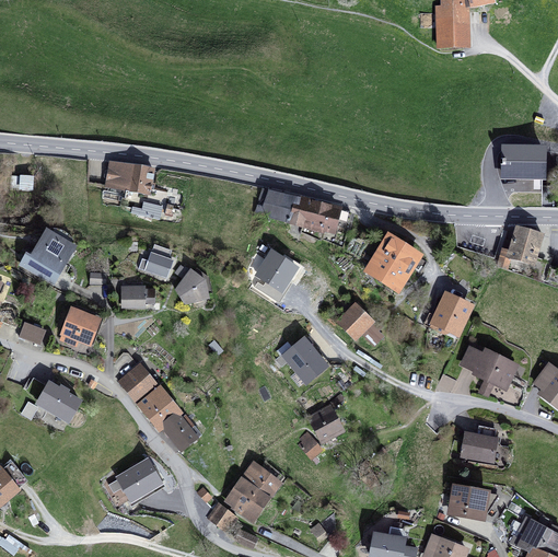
[(436,4),(437,45),(465,44),(464,6),(464,4),(461,4),(460,0),(440,0),(441,4),(436,4)]
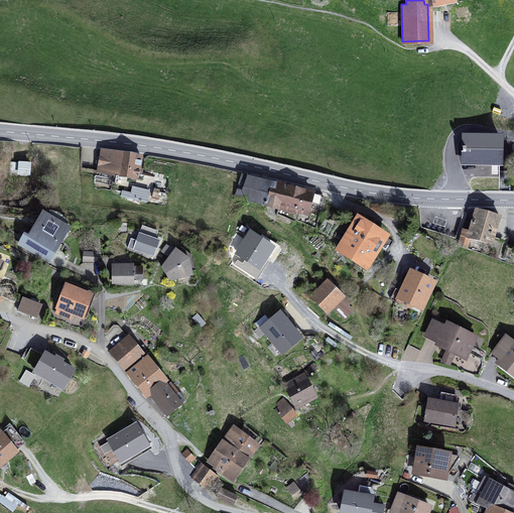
[(100,147),(97,169),(135,176),(139,154),(100,147)]
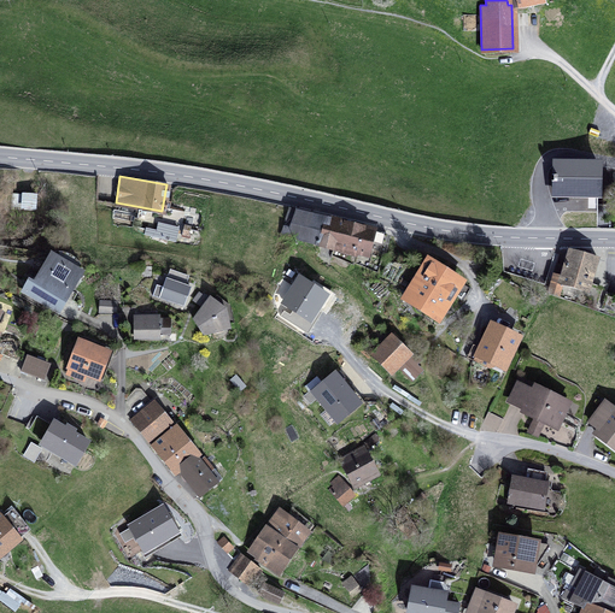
[(23,193),(10,192),(10,204),(23,205),(23,193)]
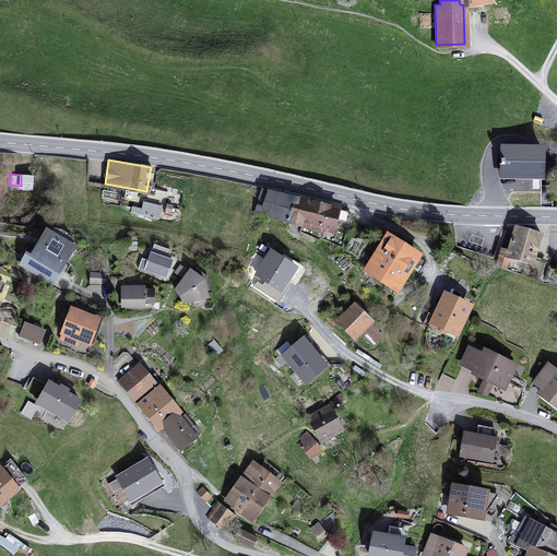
[(21,175),(21,186),(30,186),(31,175),(21,175)]
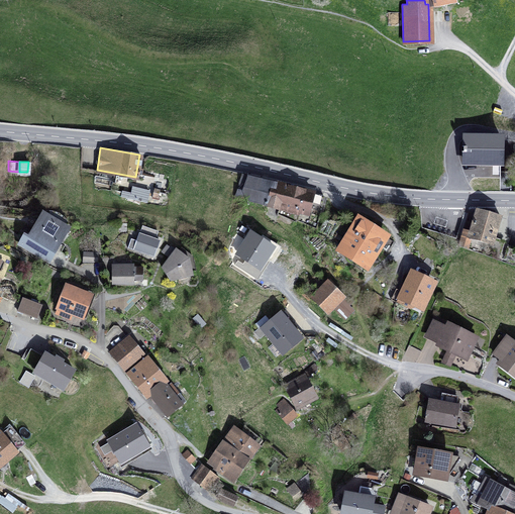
[(308,205),(319,208),(322,194),(240,173),(234,193),(239,196),(277,206),(278,203),(285,205),(284,209),(297,212),(298,209),(306,211),(308,205)]
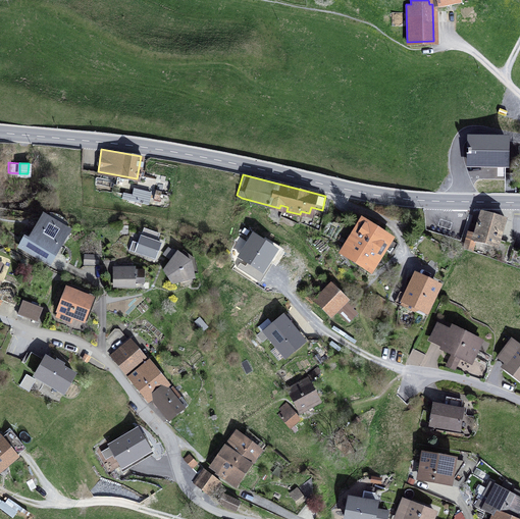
[(474,238),(496,245),(497,240),(498,238),(504,217),(496,214),(497,211),(488,209),(487,212),(479,210),(476,222),(469,220),(462,246),(471,249),(474,238)]
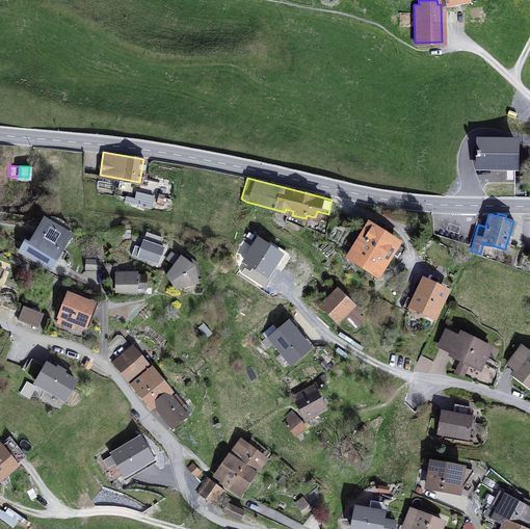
[(63,239),(71,235),(69,229),(65,223),(61,218),(56,216),(51,215),(45,215),(40,216),(40,225),(55,226),(63,239)]
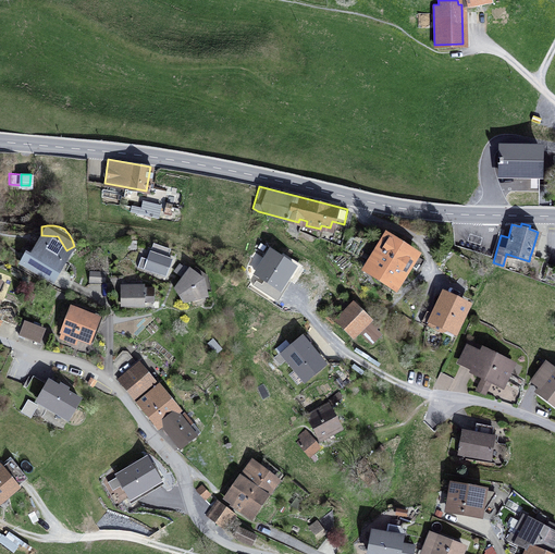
[(362,267),(377,275),(398,242),(384,233),(362,267)]
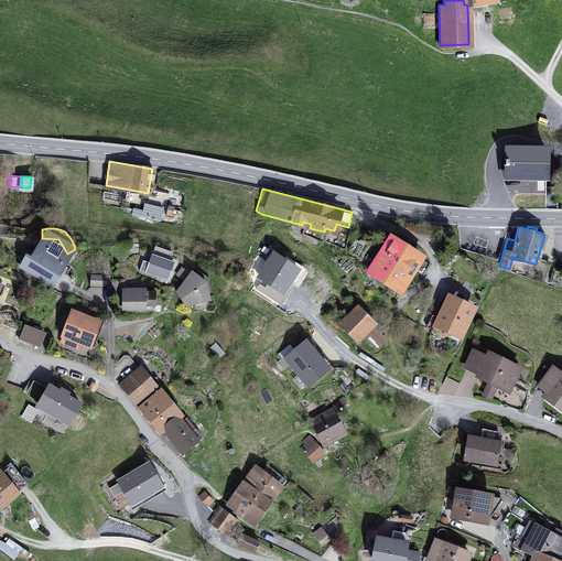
[(52,272),(62,278),(67,267),(62,263),(67,254),(58,239),(42,238),(31,257),(25,255),(19,265),(46,280),(52,272)]
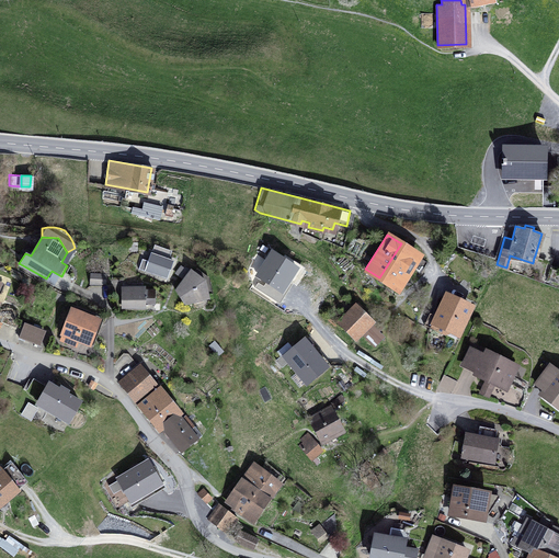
[(150,250),(167,257),(170,248),(152,242),(150,250)]
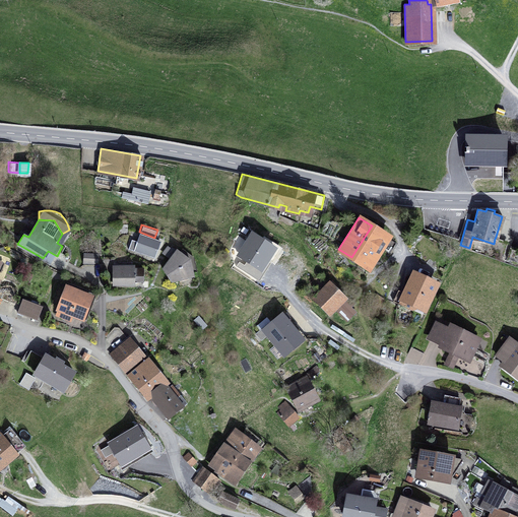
[(262,270),(278,240),(251,224),(235,255),(262,270)]
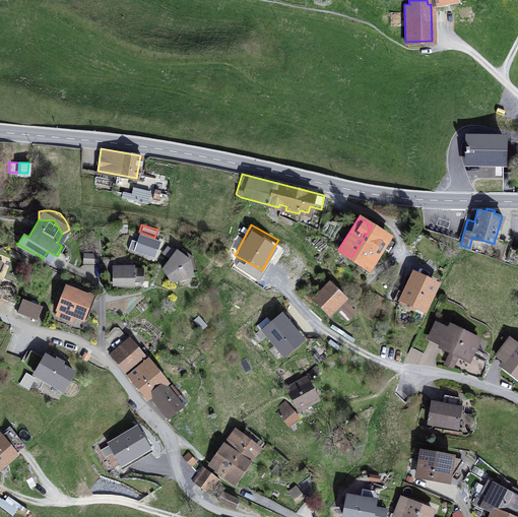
[(372,225),(351,257),(363,264),(373,249),(377,251),(379,248),(381,246),(377,243),(383,233),(372,225)]
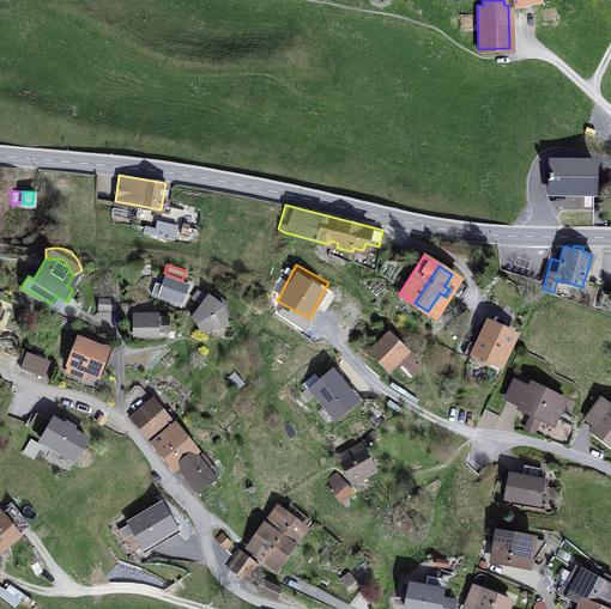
[(153,280),(150,291),(181,302),(188,281),(182,280),(164,273),(163,273),(159,282),(153,280)]
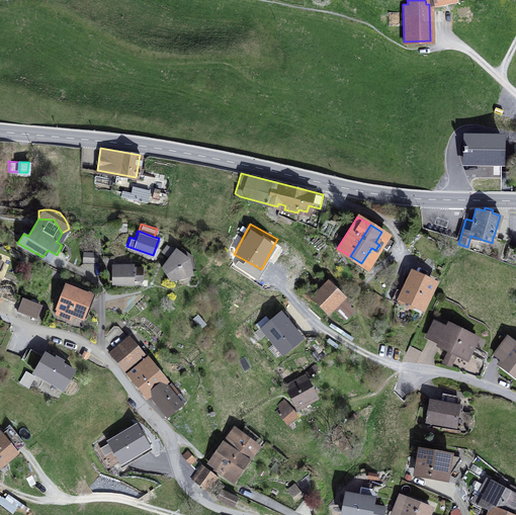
[(379,245),(377,247),(387,253),(395,240),(381,232),(375,242),(379,245)]
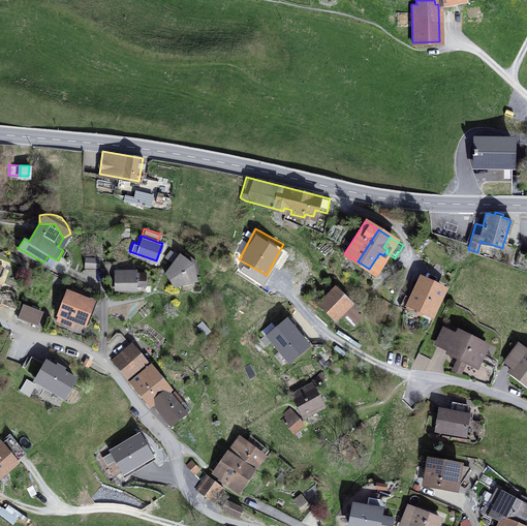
[(173,284),(193,280),(186,270),(196,264),(195,261),(194,259),(184,252),(182,254),(179,252),(177,254),(174,251),(173,252),(168,249),(164,254),(168,257),(169,256),(173,259),(163,271),(173,284)]
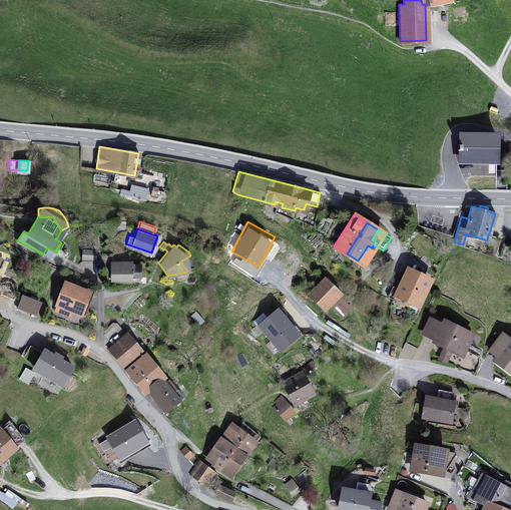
[(358,261),(362,264),(372,247),(368,245),(358,261)]
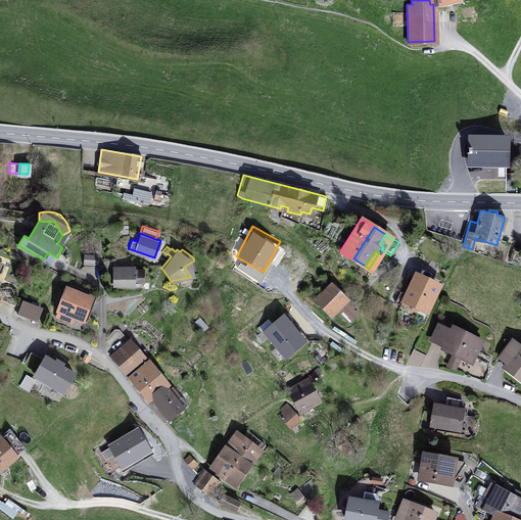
[(84,252),(83,262),(96,264),(97,253),(84,252)]
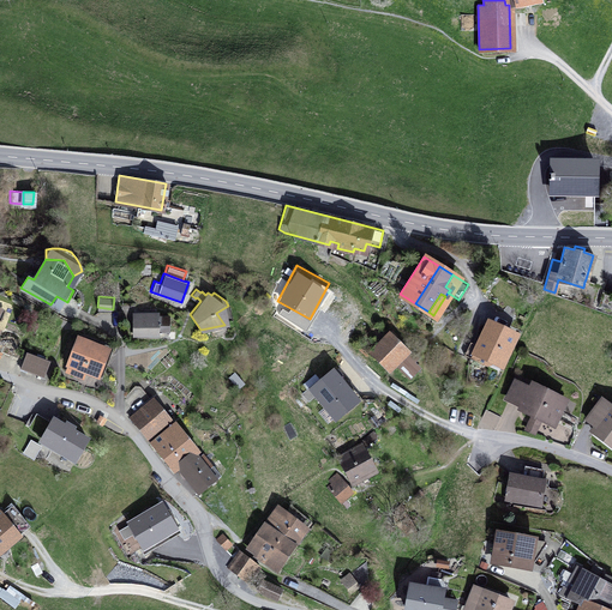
[(225,325),(228,324),(227,319),(231,318),(228,306),(216,313),(225,325)]
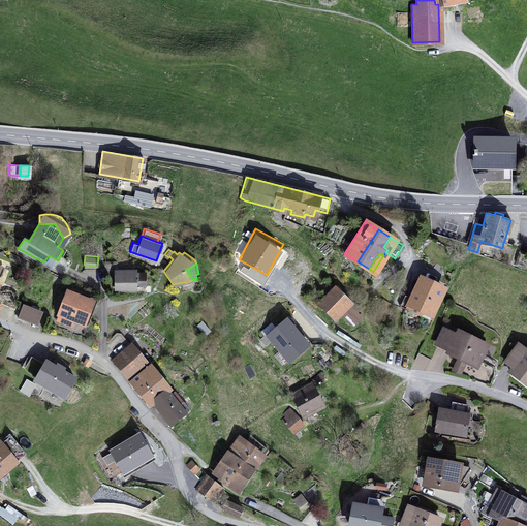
[(135,287),(135,284),(145,283),(145,272),(135,272),(135,269),(114,269),(114,287),(135,287)]
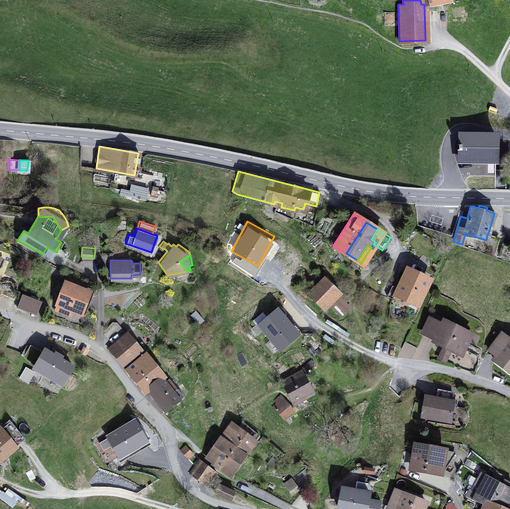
[(401,302),(404,296),(416,302),(427,279),(407,269),(401,281),(398,279),(395,286),(398,288),(393,297),(401,302)]
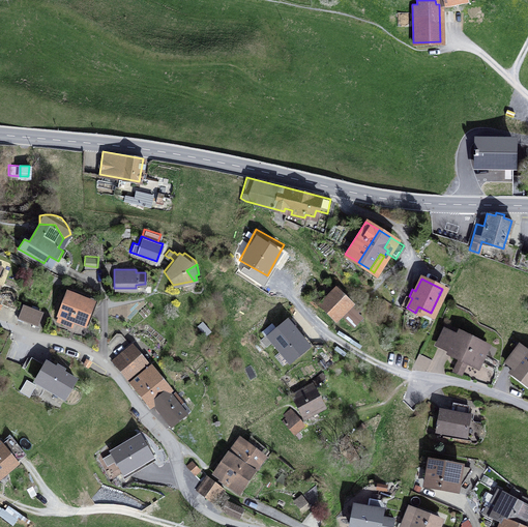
[(358,305),(353,300),(336,284),(332,287),(350,304),(340,314),(352,326),(360,317),(353,311),(358,305)]
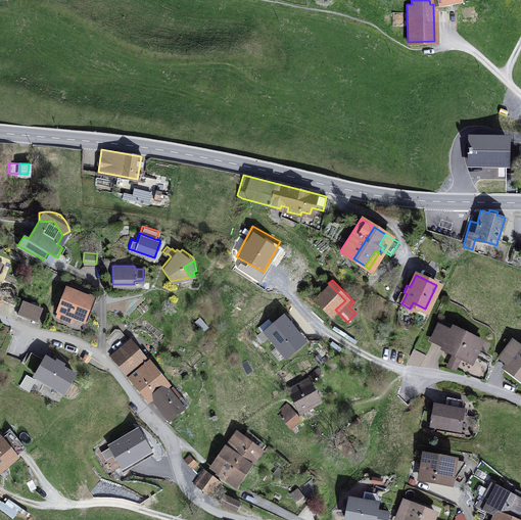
[(313,298),(330,316),(335,310),(345,300),(328,283),(313,298)]
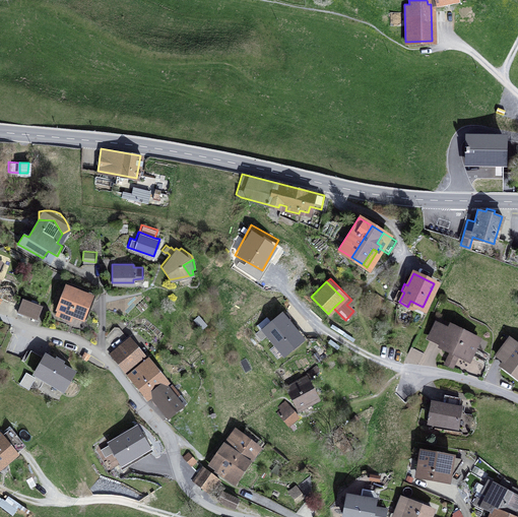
[(81,316),(84,318),(94,293),(67,282),(66,285),(89,295),(81,316)]
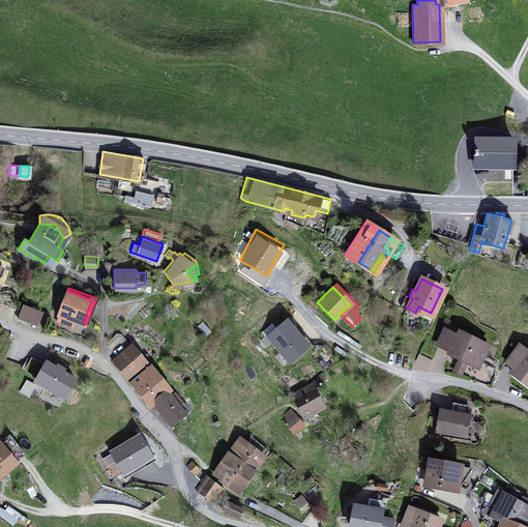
[(69,324),(71,318),(83,322),(91,300),(67,291),(56,319),(69,324)]
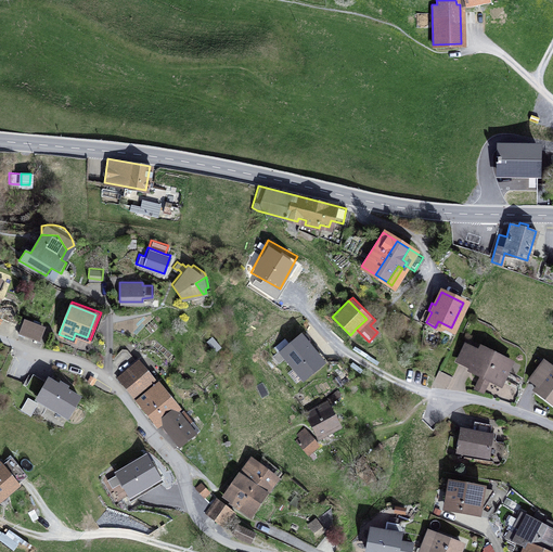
[(16,332),(38,341),(43,325),(22,317),(16,332)]
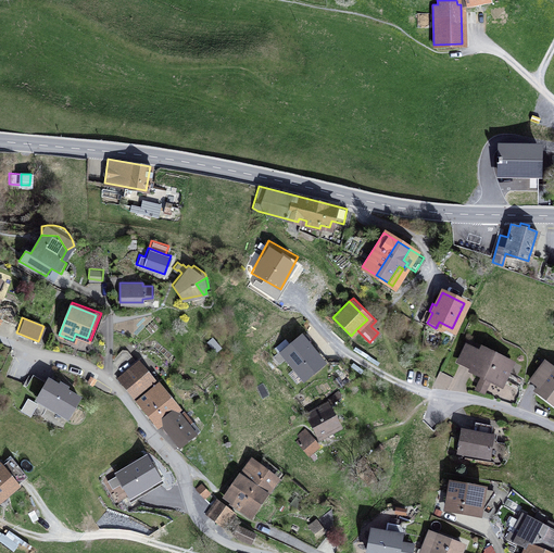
[(324,357),(304,334),(291,344),(289,341),(273,354),(277,361),(285,355),(293,366),(302,376),(311,368),(319,361),(324,357)]
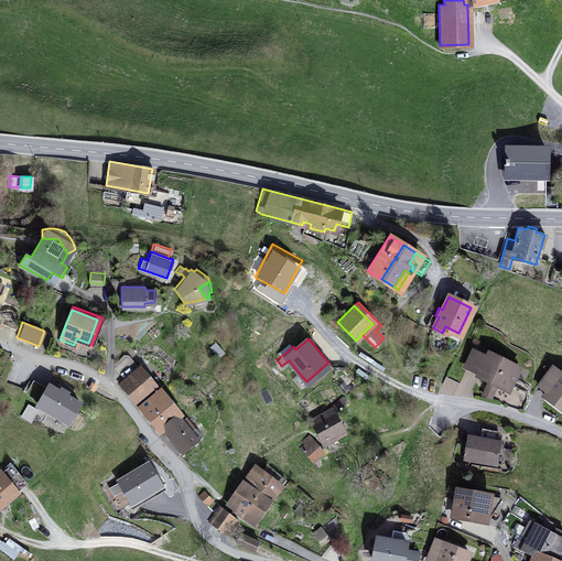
[(472,349),(464,364),(478,371),(477,374),(488,379),(486,384),(493,387),(495,383),(507,388),(517,367),(487,353),(485,356),(472,349)]
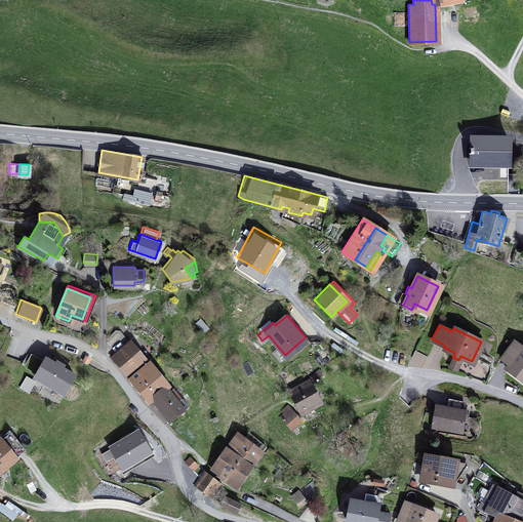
[(481,342),(482,339),(454,325),(453,328),(481,342)]
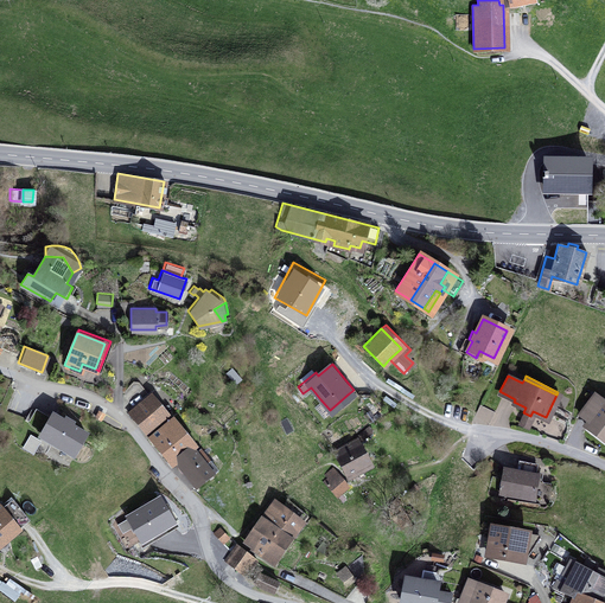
[(161,405),(150,391),(127,410),(147,435),(148,434),(169,417),(170,416),(165,410),(161,405)]
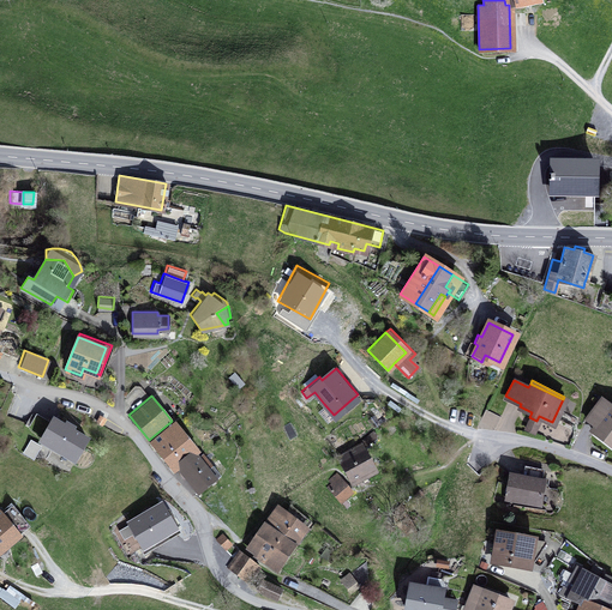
[(343,406),(347,411),(358,403),(353,398),(343,406)]
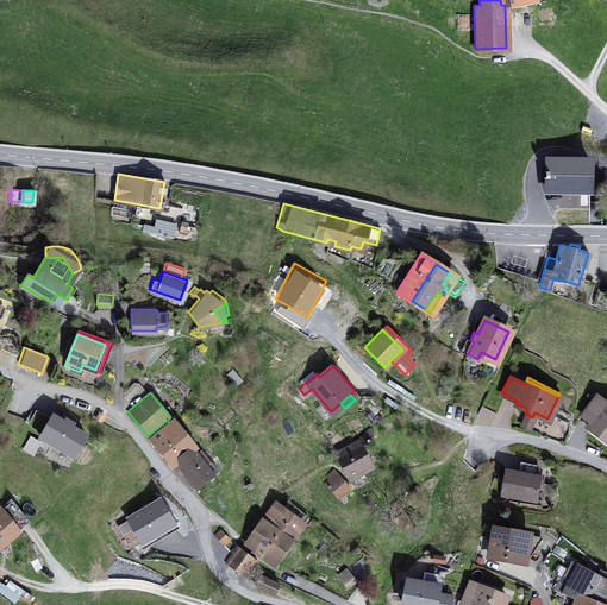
[(606,405),(594,396),(583,410),(593,417),(589,421),(586,426),(606,441),(606,405)]
